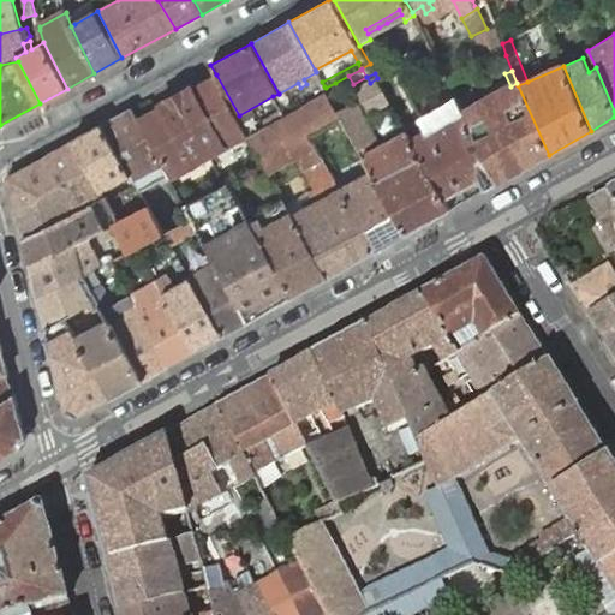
[(216,75),(177,96),(209,155),(249,133),(246,130),(239,115),(216,75)]
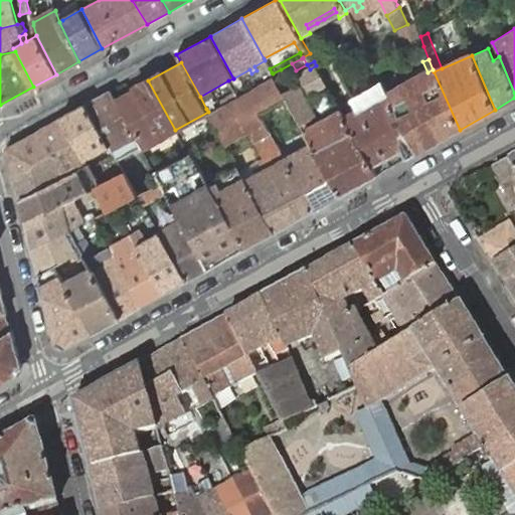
[(309,95),(326,84),(316,65),(310,69),(299,75),(309,95)]
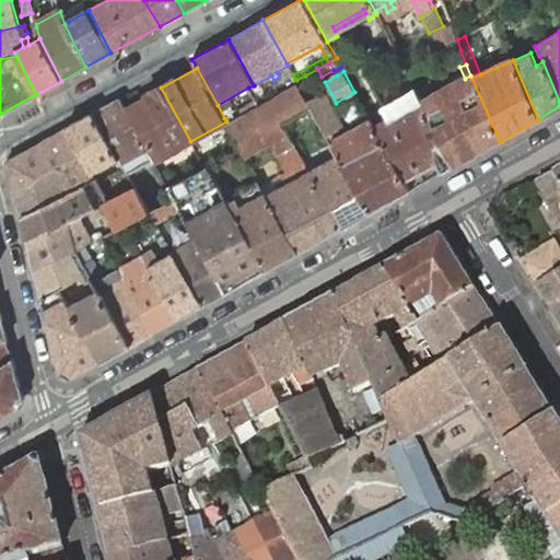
[(305,76),(296,80),(299,84),(308,103),(327,136),(334,132),(343,126),(321,84),(313,89),(305,76)]
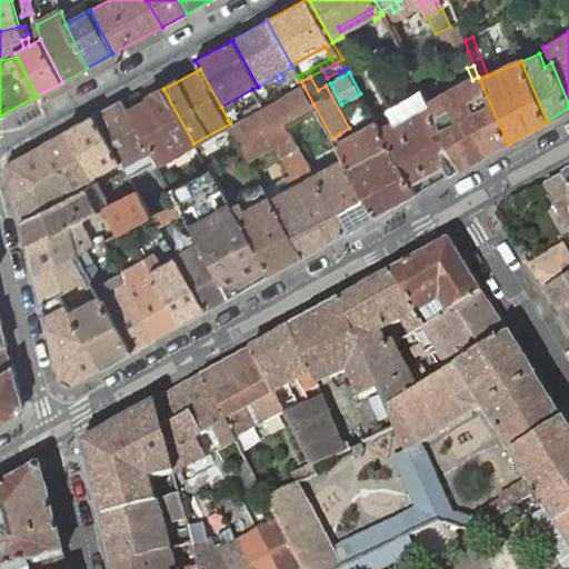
[(472,80),(429,105),(461,169),(508,143),(479,79),(478,77),(472,80)]
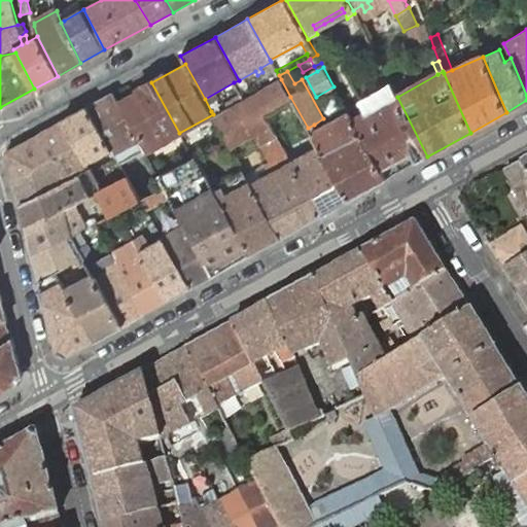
[(261,82),(266,90),(281,79),(279,75),(278,74),(261,82)]
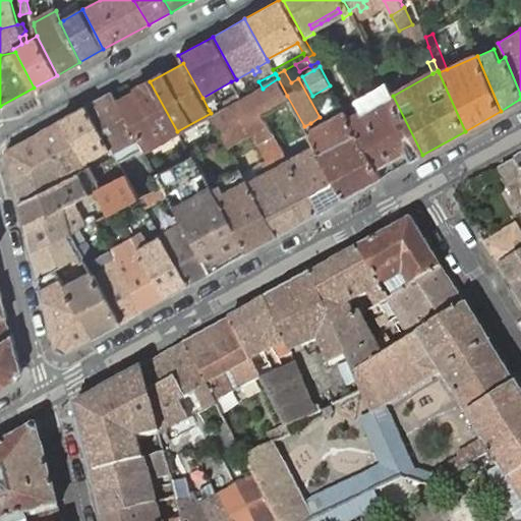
[(263,89),(240,100),(212,116),(223,136),(228,147),(252,134),(267,161),(263,164),(266,168),(255,173),(261,180),(250,185),(277,235),(317,213),(292,167),(289,162),(287,158),(283,152),(274,133),(261,110),(287,96),(278,78),(263,89)]
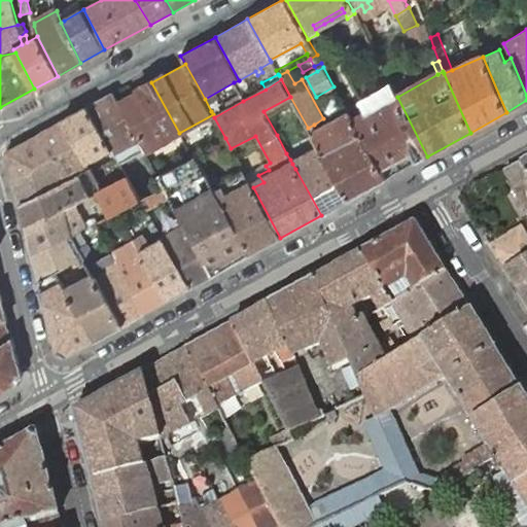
[(137,137),(140,142),(146,151),(179,133),(151,82),(117,101),(138,137),(137,137)]
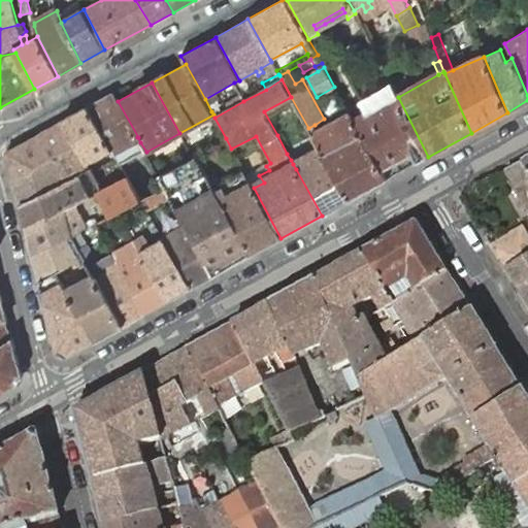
[(411,154),(417,163),(428,157),(398,97),(391,84),(363,100),(369,112),(354,121),(381,171),(411,154)]
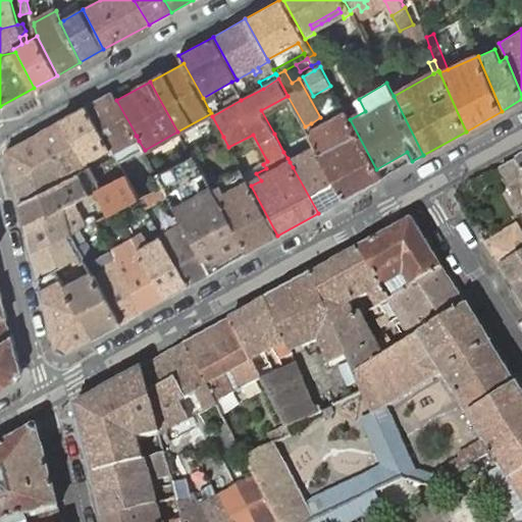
[(111,92),(87,105),(111,149),(113,153),(139,141),(136,136),(137,136),(116,100),(111,92)]
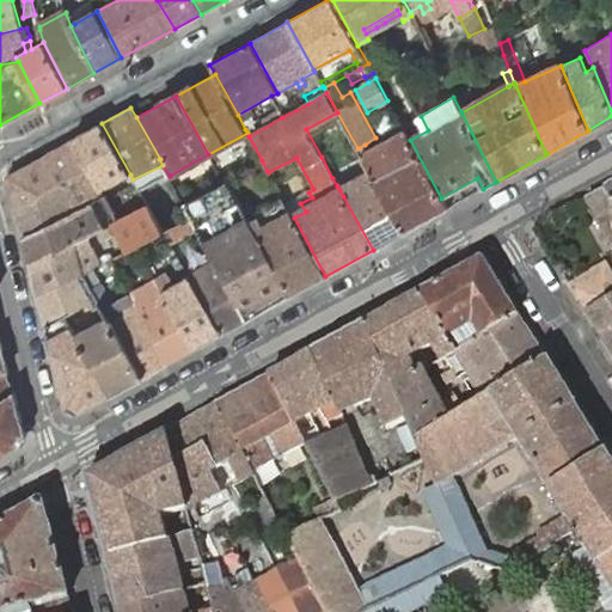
[(280,110),(245,129),(248,133),(249,136),(282,117),(280,110)]
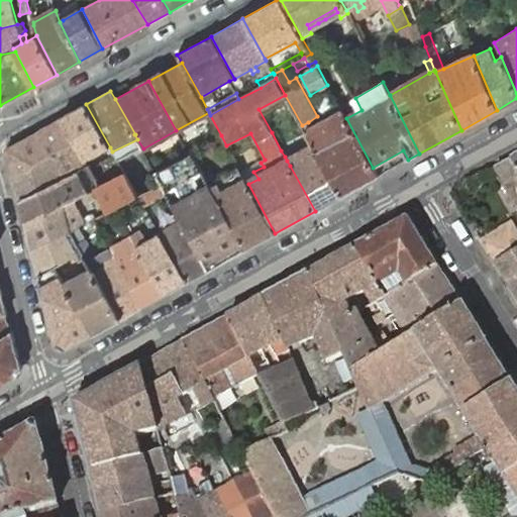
[(86,104),(61,118),(78,147),(85,160),(88,165),(89,165),(112,151),(110,147),(86,104)]
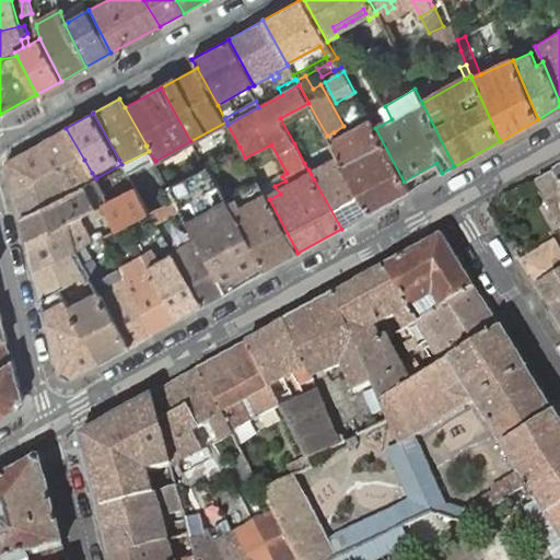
[(360,125),(370,119),(366,114),(357,119),(359,124),(360,125)]
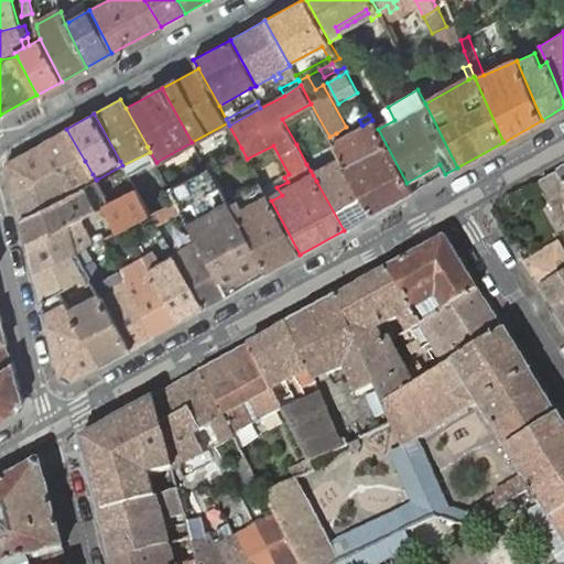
[(340,141),(336,133),(329,137),(334,144),(339,154),(342,159),(344,164),(372,214),(412,192),(407,183),(378,129),(372,120),(362,126),(361,125),(349,132),(350,136),(340,141)]
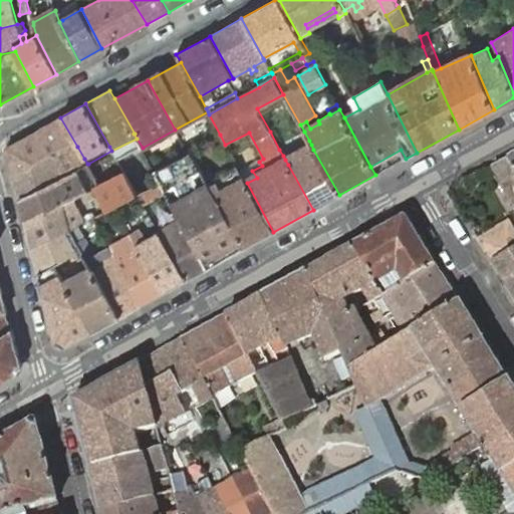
[(6,150),(12,175),(54,154),(64,148),(67,153),(70,151),(77,147),(60,117),(7,147),(6,150)]
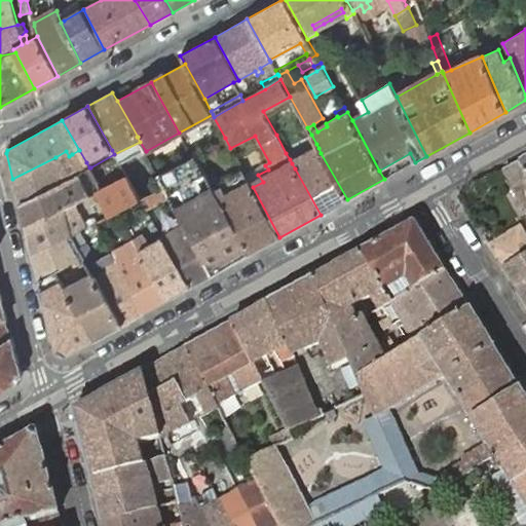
[(321,215),(347,199),(321,153),(318,148),(316,144),(290,159),(292,163),(295,168),(321,215)]
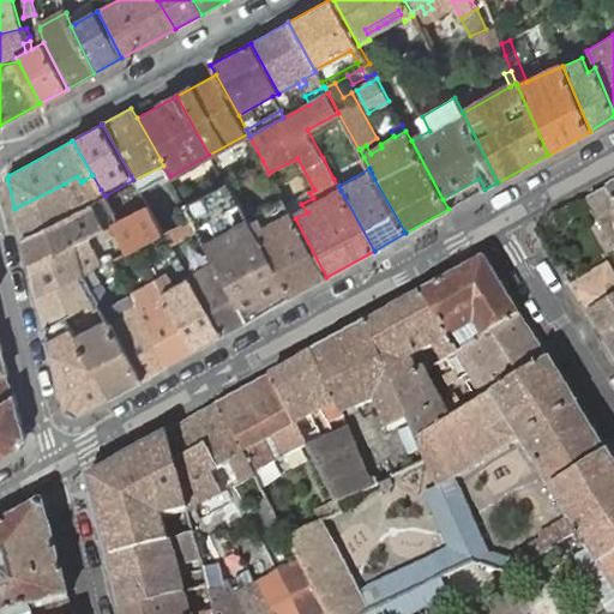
[(101,190),(92,175),(84,180),(96,200),(104,196),(101,190)]
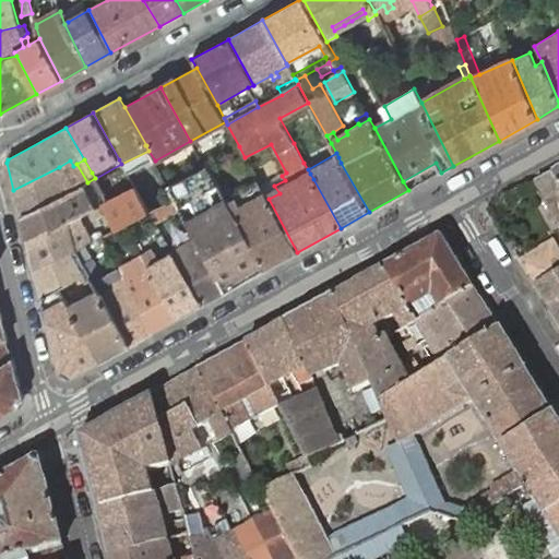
[(70,161),(59,167),(64,179),(76,174),(82,186),(87,182),(76,164),(73,166),(70,161)]
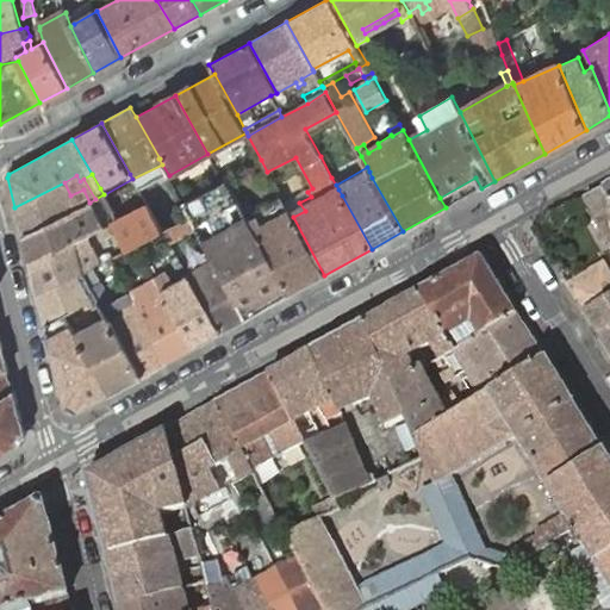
[(440,198),(446,207),(481,188),(475,178),(440,198)]
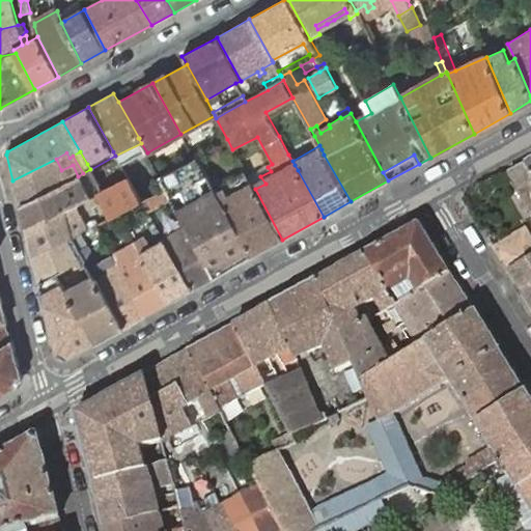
[(56,159),(12,180),(20,206),(26,203),(66,183),(78,176),(73,165),(61,170),(56,159)]
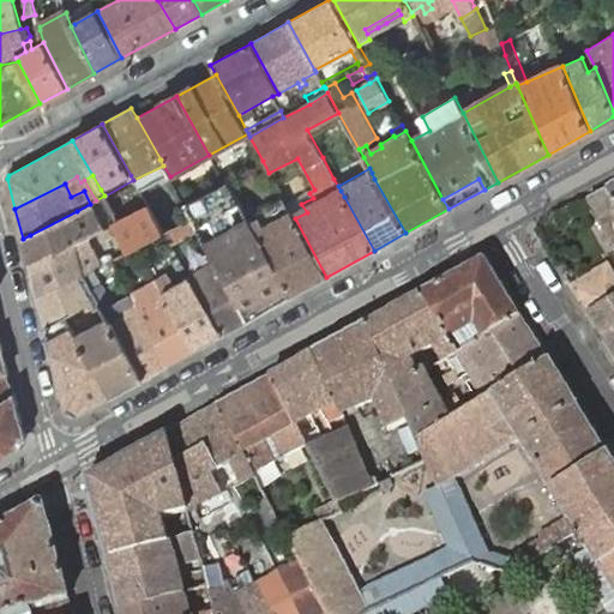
[(613,200),(608,191),(589,200),(613,244),(613,200)]
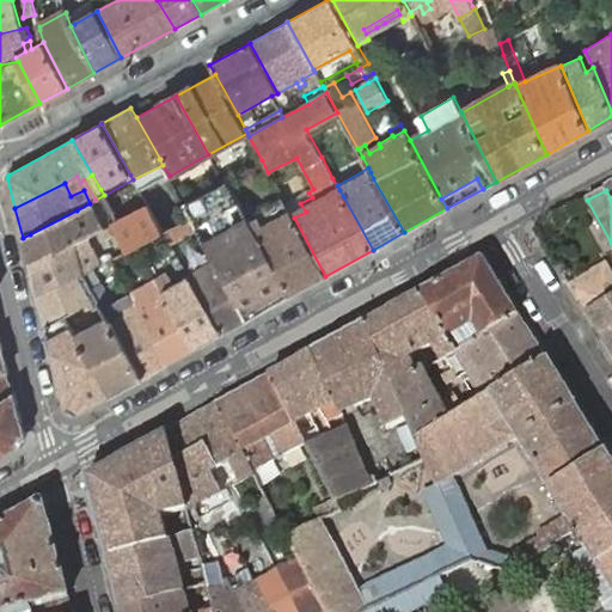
[(264,227),(291,213),(289,210),(285,202),(258,218),(264,227)]
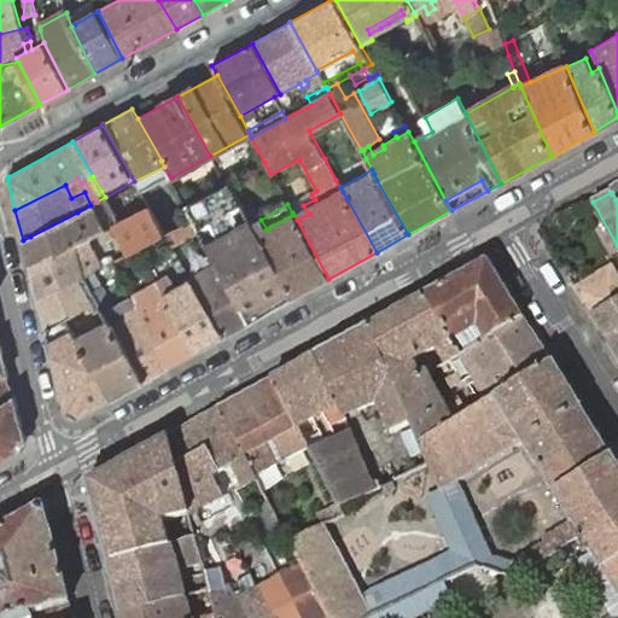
[(30,237),(23,240),(30,272),(87,242),(100,233),(105,231),(91,205),(77,213),(30,237)]
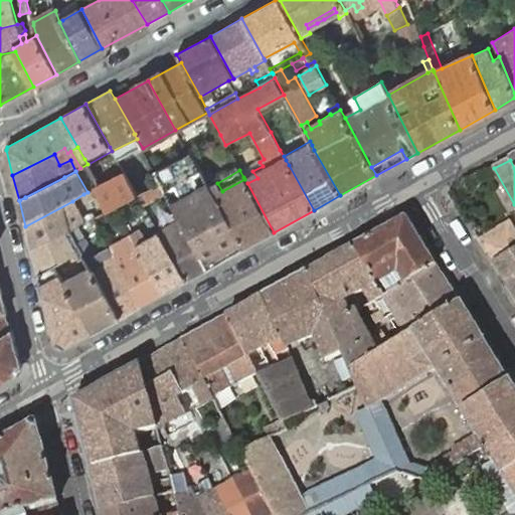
[(244,179),(247,183),(258,178),(252,171),(243,177),(244,179)]
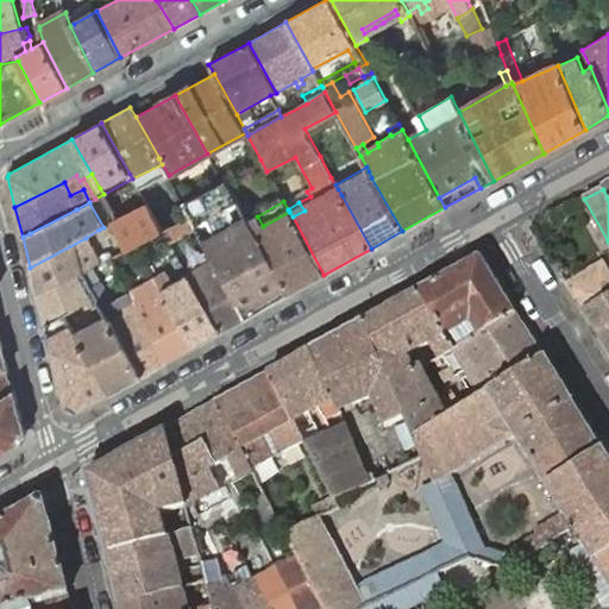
[(119,220),(113,223),(121,237),(127,249),(136,244),(156,233),(162,231),(148,205),(132,212),(119,220)]
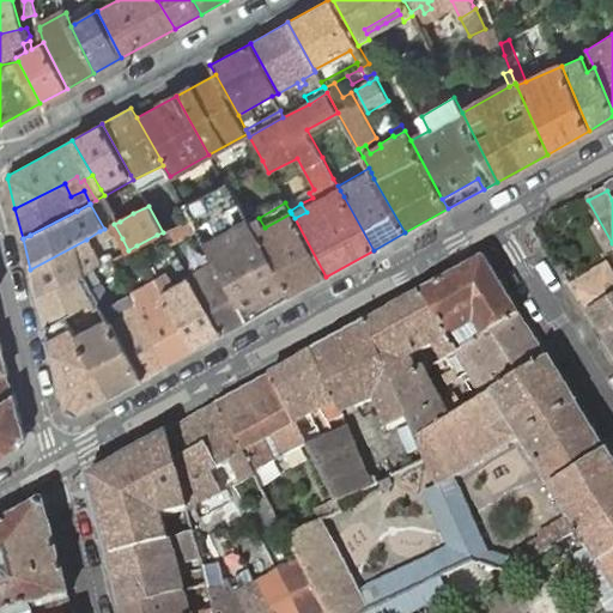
[(247,216),(252,223),(258,219),(254,212),(247,216)]
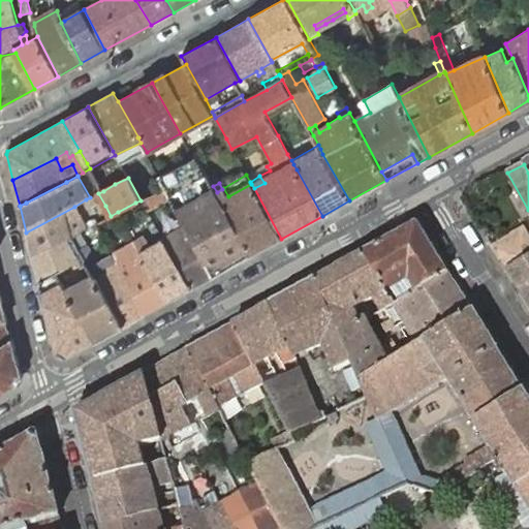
[(251,255),(281,239),(254,188),(251,184),(228,196),(223,188),(222,189),(217,192),(251,255)]
